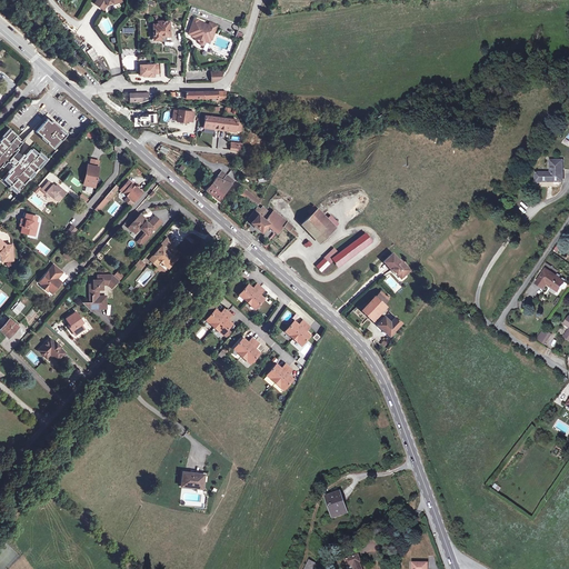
[(97,0),(95,3),(103,9),(107,5),(112,2),(112,1),(113,0),(115,0),(97,0)]
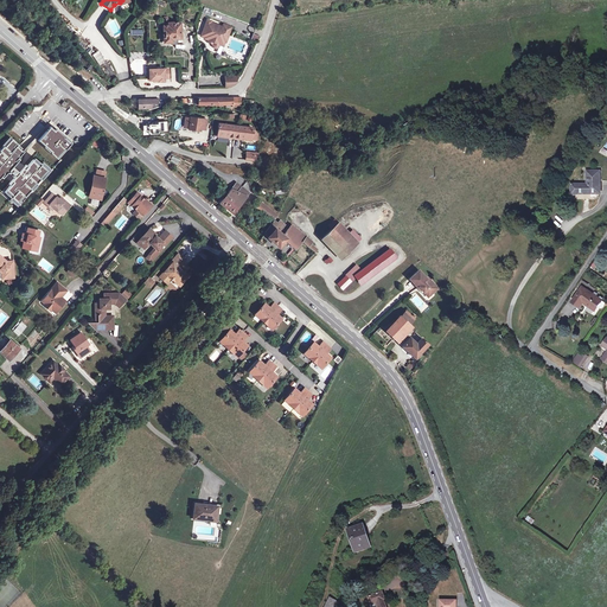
[(164,19),(164,42),(171,42),(172,38),(180,38),(180,23),(168,23),(168,19),(167,19),(167,17),(164,17),(164,19)]
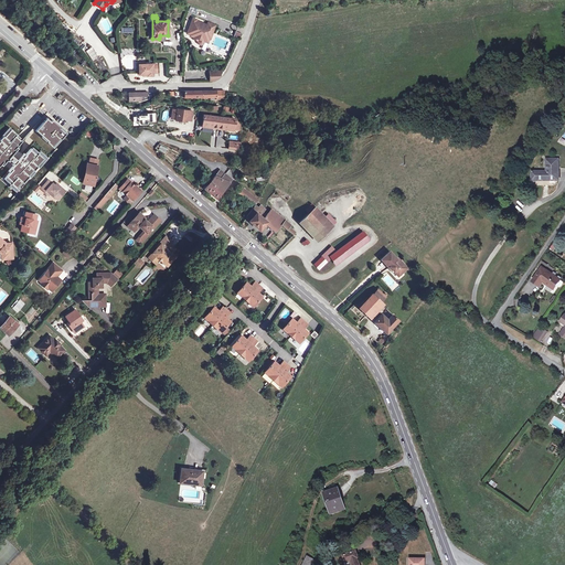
[(193,18),(187,33),(190,34),(190,35),(193,36),(193,39),(198,41),(198,42),(199,44),(201,44),(203,44),(204,41),(208,43),(210,39),(210,40),(215,25),(208,22),(205,28),(203,27),(203,25),(202,23),(200,22),(198,23),(196,21),(198,20),(193,18)]
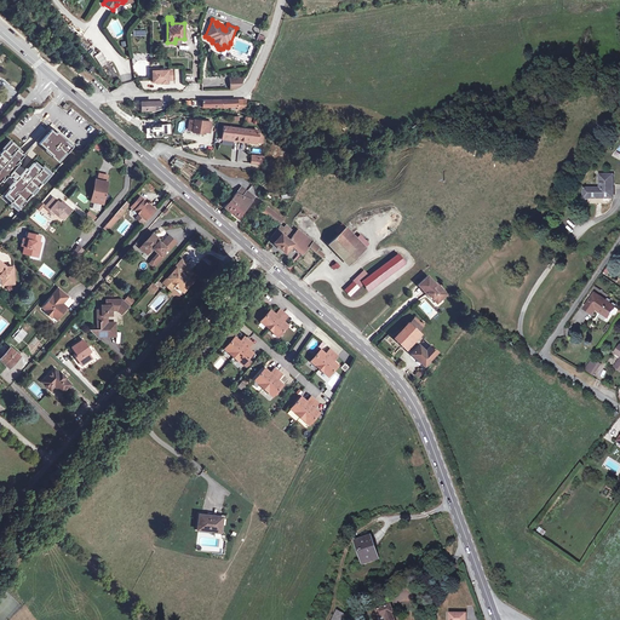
[(150,69),(151,75),(151,81),(158,81),(162,81),(162,82),(167,82),(167,80),(172,80),(172,70),(159,70),(159,69),(150,69)]
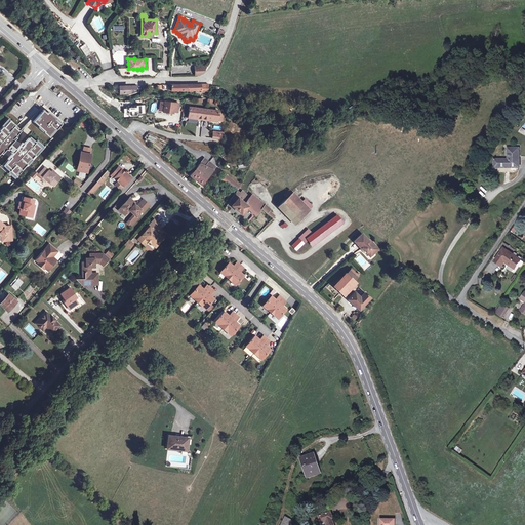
[(208,66),(195,67),(196,76),(198,76),(206,73),(208,66)]
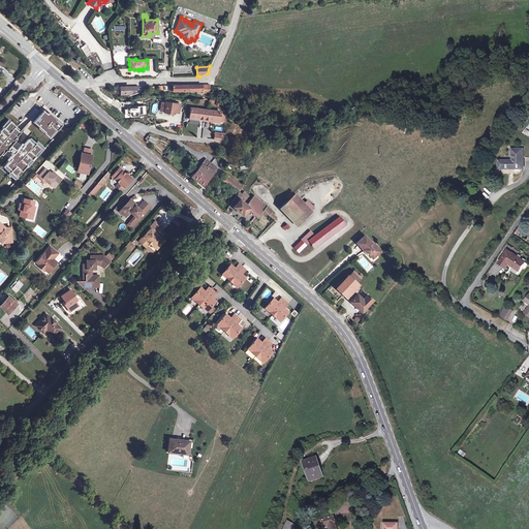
[(184,86),(173,86),(173,92),(189,91),(196,91),(196,93),(201,93),(210,93),(210,85),(203,85),(197,85),(189,86),(184,86)]
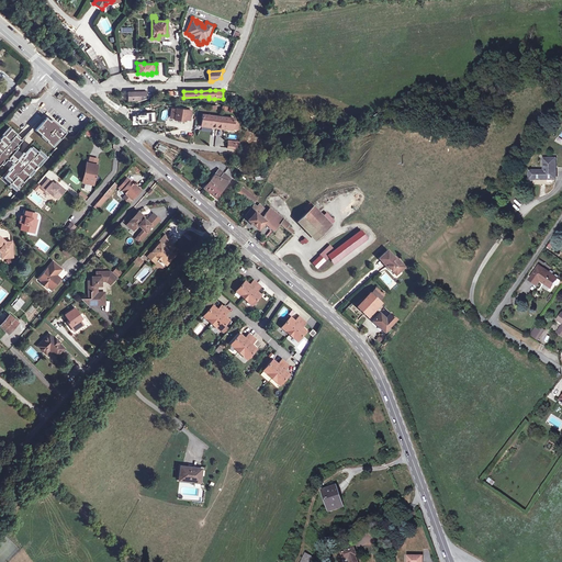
[(138,92),(127,92),(128,100),(138,100),(138,102),(148,98),(147,94),(147,91),(141,92),(138,92)]
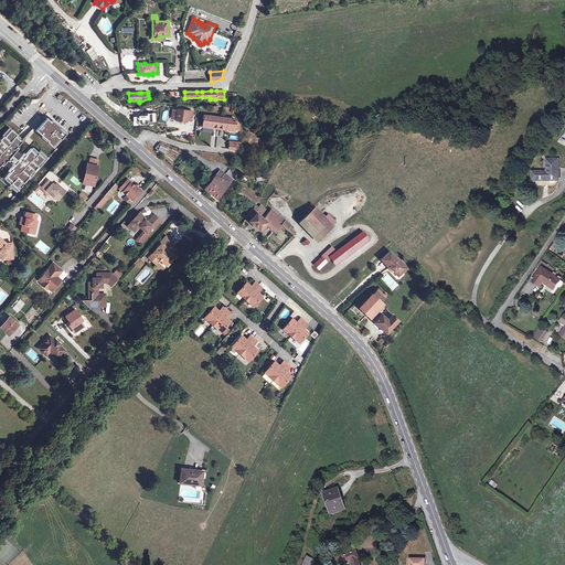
[(178,109),(176,120),(187,121),(187,120),(191,120),(192,112),(178,109)]
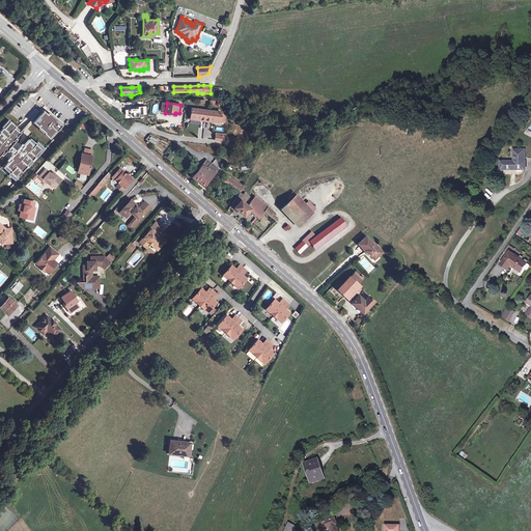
[(192,109),(191,117),(200,118),(200,120),(205,121),(206,110),(192,109)]
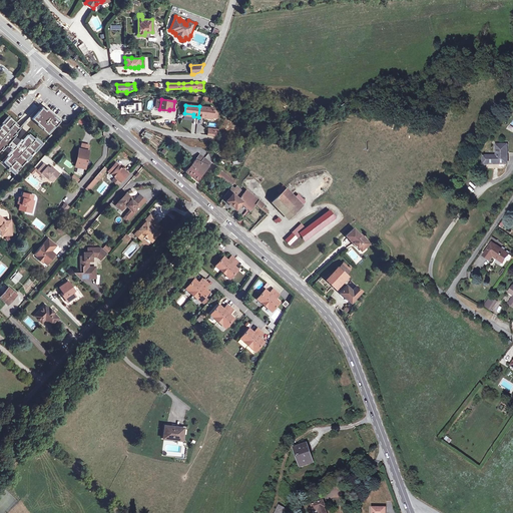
[(199,106),(198,117),(203,117),(203,115),(212,117),(213,108),(199,106)]
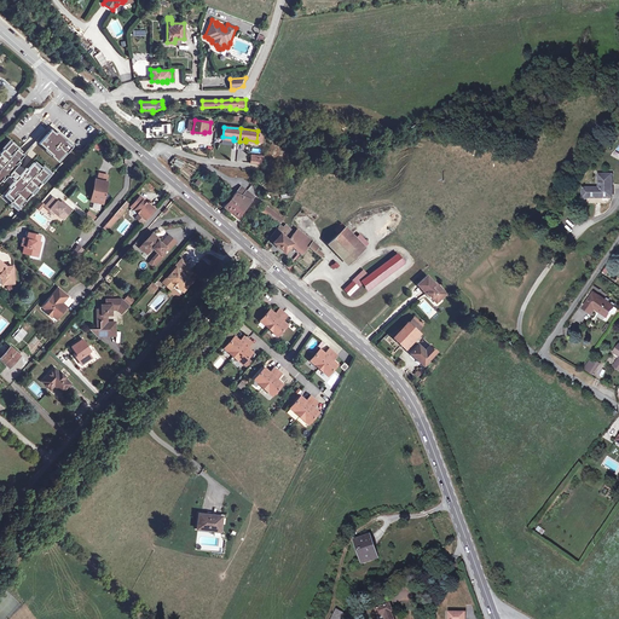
[(51,129),(39,143),(52,155),(52,156),(57,161),(65,151),(67,152),(73,146),(65,140),(67,139),(57,131),(56,133),(51,129)]
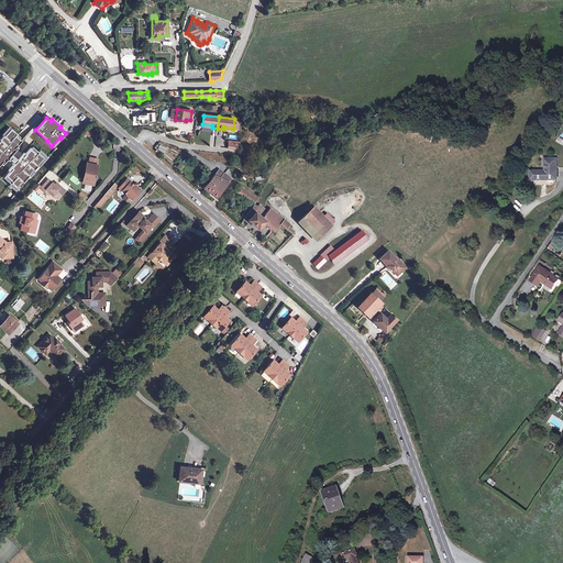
[(37,166),(45,157),(39,152),(37,154),(31,147),(25,154),(23,153),(20,156),(18,154),(19,153),(15,151),(18,148),(17,147),(22,141),(15,135),(17,133),(11,129),(3,136),(3,135),(0,139),(0,162),(2,161),(3,162),(6,159),(10,162),(12,166),(10,168),(12,169),(4,177),(17,188),(29,175),(30,176),(37,166)]
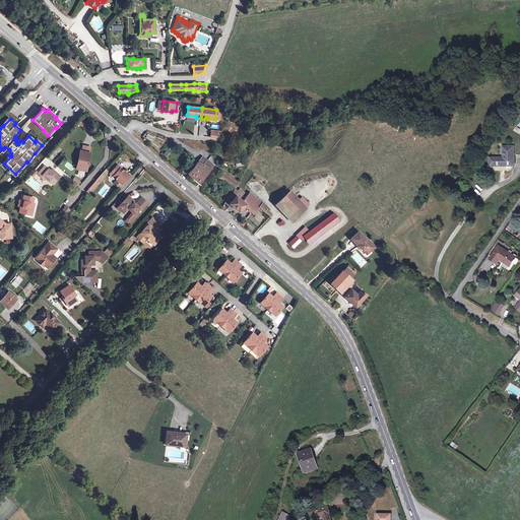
[(82,145),(81,151),(89,153),(91,146),(82,145)]
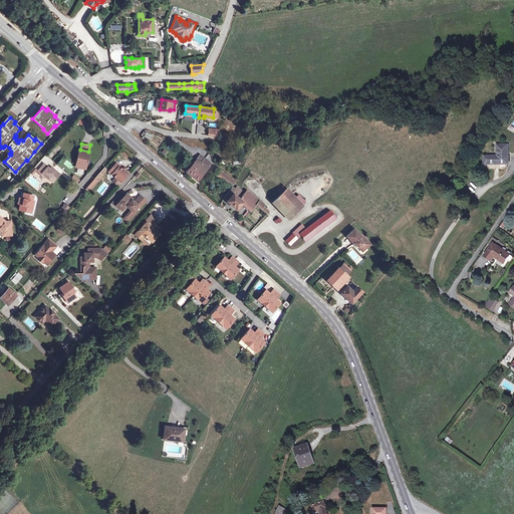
[(493,156),(485,157),(485,164),(496,164),(496,163),(499,163),(499,164),(508,164),(508,160),(509,160),(508,145),(498,145),(498,157),(493,157),(493,156)]
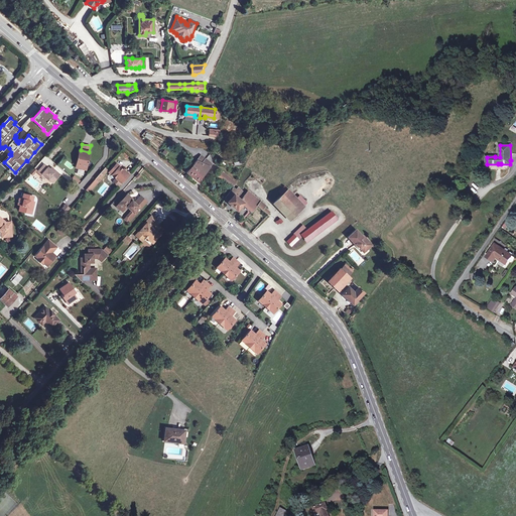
[(81,150),(77,167),(86,169),(87,162),(88,162),(88,160),(89,152),(81,150)]
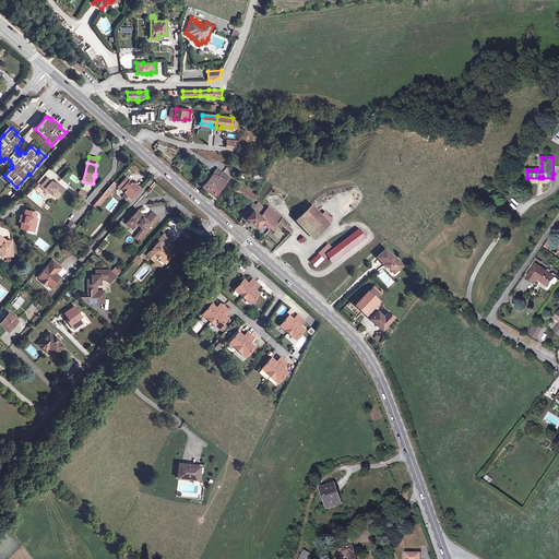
[(217,168),(202,187),(214,197),(229,178),(217,168)]
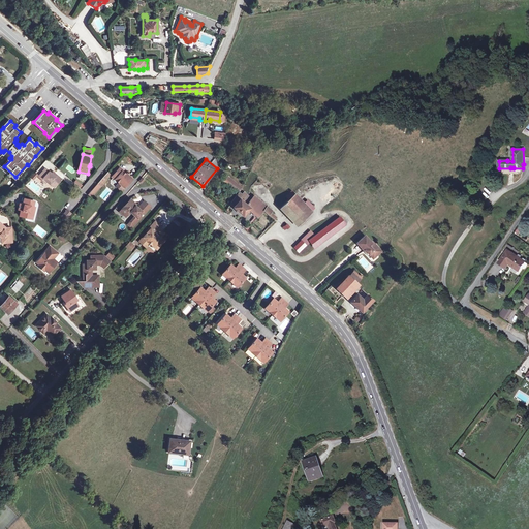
[(44,168),(38,176),(42,180),(43,178),(48,181),(54,187),(61,179),(55,174),(53,176),(51,174),(44,168)]
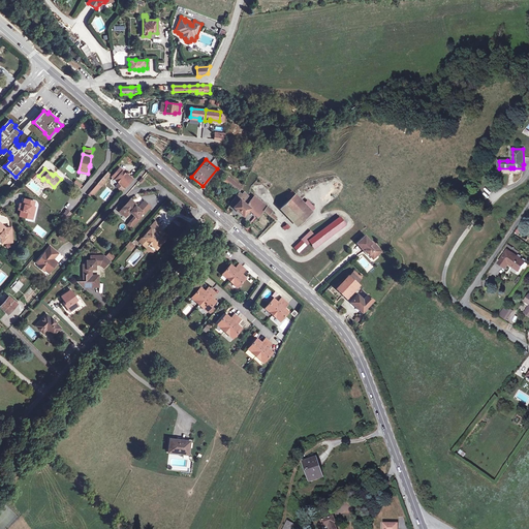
[(119,168),(112,176),(124,187),(129,182),(130,183),(131,182),(130,181),(132,179),(126,174),(119,168)]
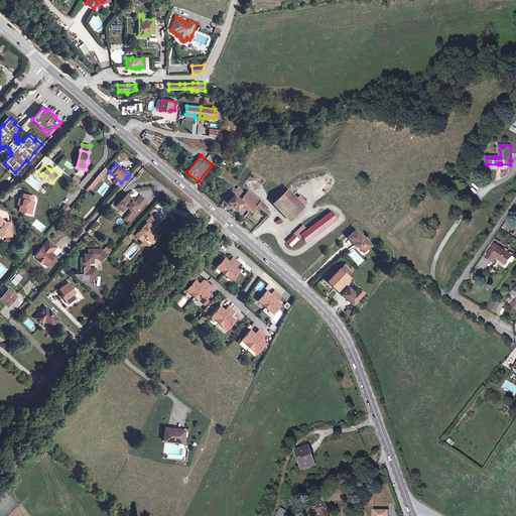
[(101,172),(93,180),(97,183),(104,175),(103,174),(107,170),(104,168),(101,172)]
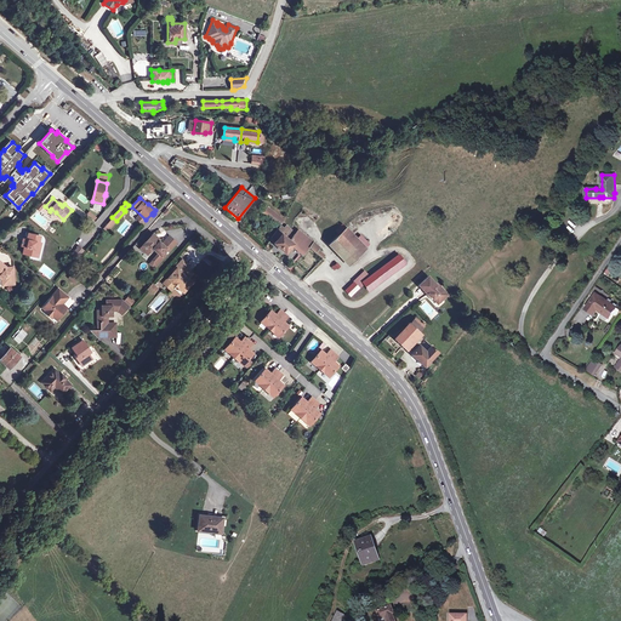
[(267,206),(262,212),(268,217),(272,211),(267,206)]
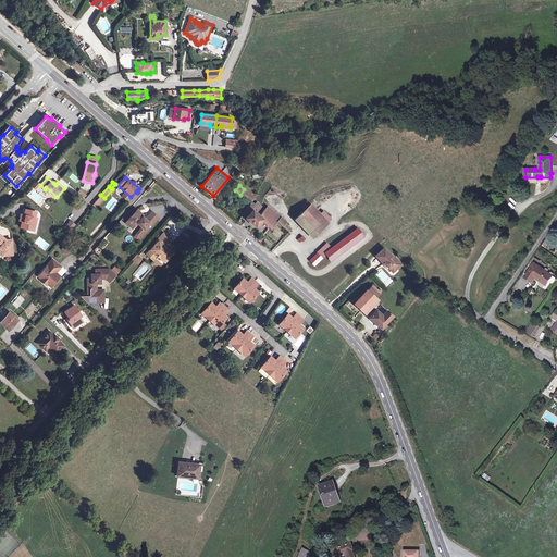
[(85,198),(87,195),(79,189),(77,193),(85,198)]
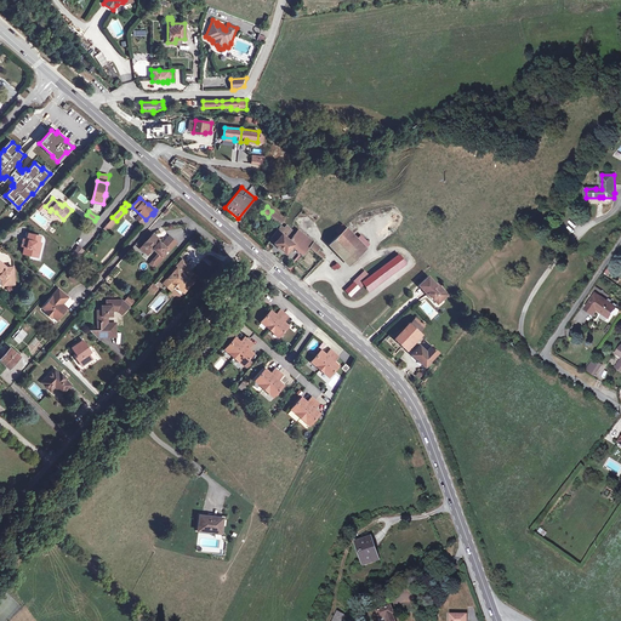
[(272,211),(268,217),(279,226),(280,226),(284,221),(272,211)]
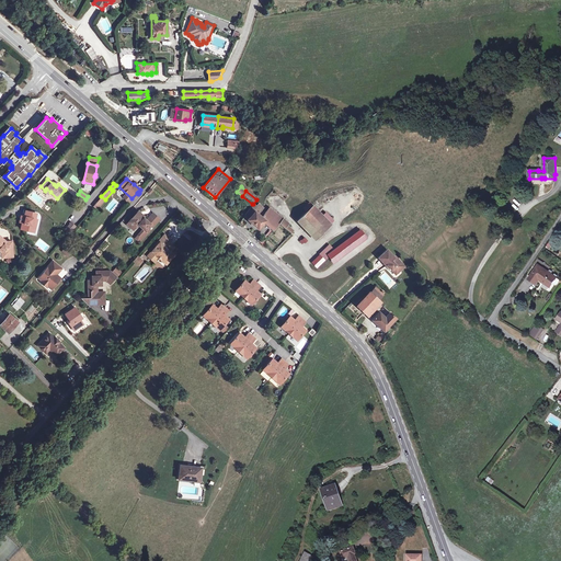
[(101,196),(93,206),(96,209),(105,199),(101,196)]
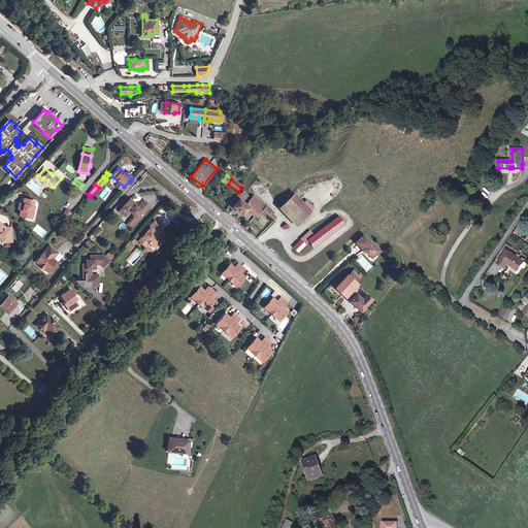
[(291,191),(277,204),(279,207),(294,194),(291,191)]
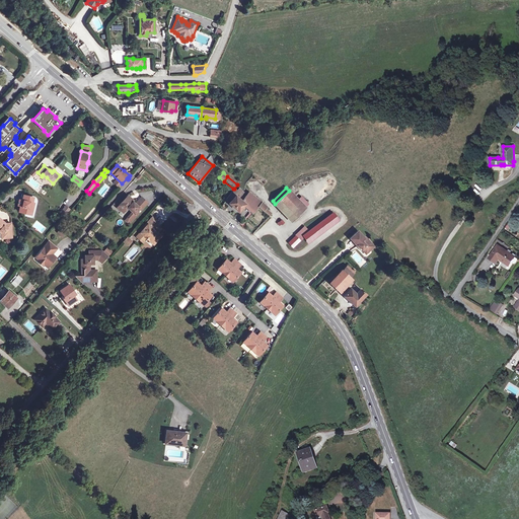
[(233,189),(226,200),(239,212),(244,205),(249,209),(250,209),(254,212),(258,207),(270,216),(272,214),(266,209),(267,207),(249,193),(246,197),(246,196),(244,198),(243,201),(242,200),(242,201),(238,198),(241,195),(243,192),(239,189),(237,192),(234,189),(233,189)]
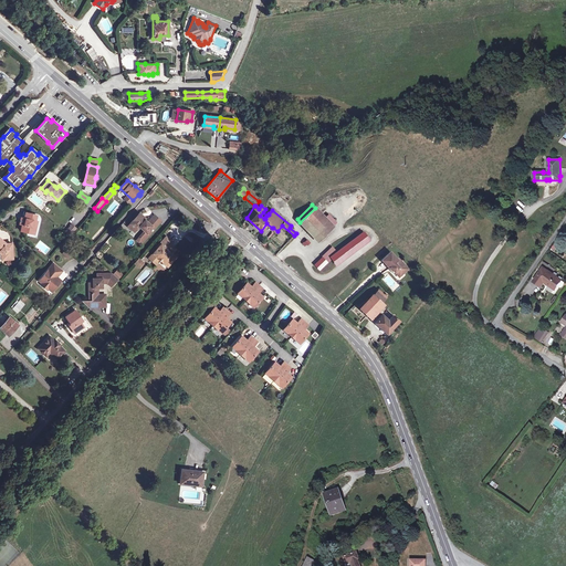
[(300,222),(308,232),(324,217),(315,208),(300,222)]
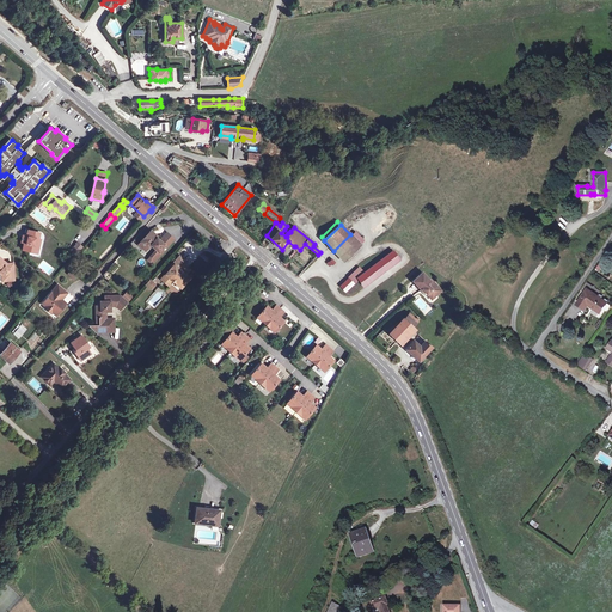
[(144,228),(134,240),(139,244),(148,233),(144,228)]
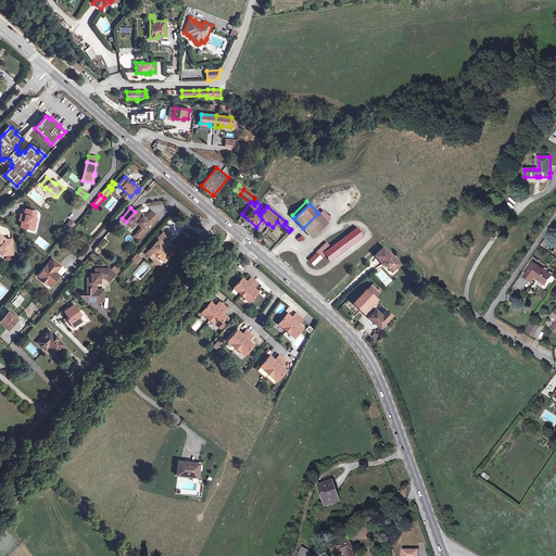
[(22,220),(21,227),(32,229),(32,226),(35,226),(37,217),(35,217),(36,212),(25,209),(24,215),(25,215),(24,220),(22,220)]
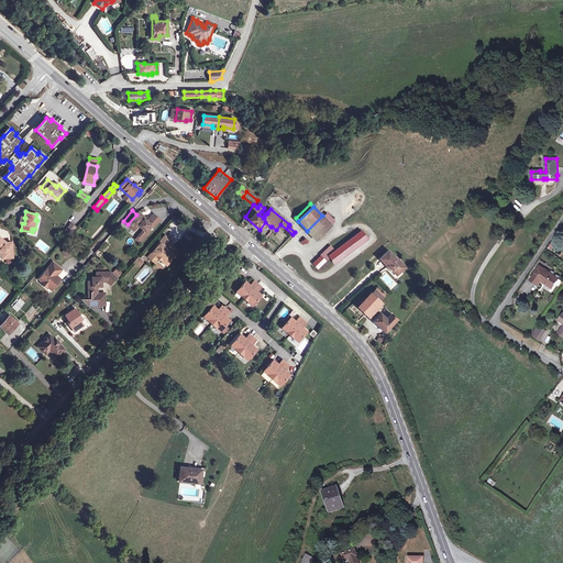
[(136,214),(128,224),(132,230),(138,224),(144,230),(147,233),(158,221),(152,216),(146,221),(138,213),(136,214)]
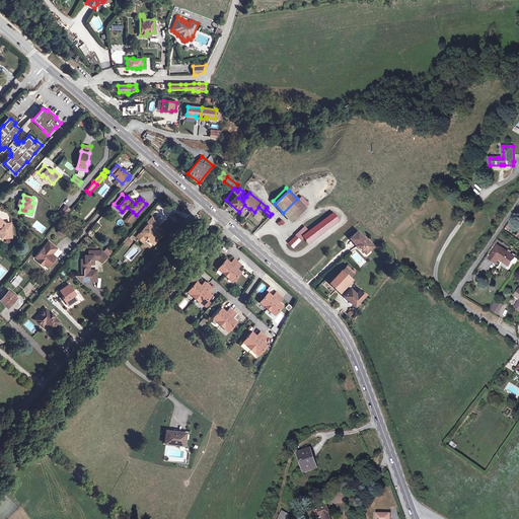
[(297,199),(283,213),(292,222),(306,208),(297,199)]
